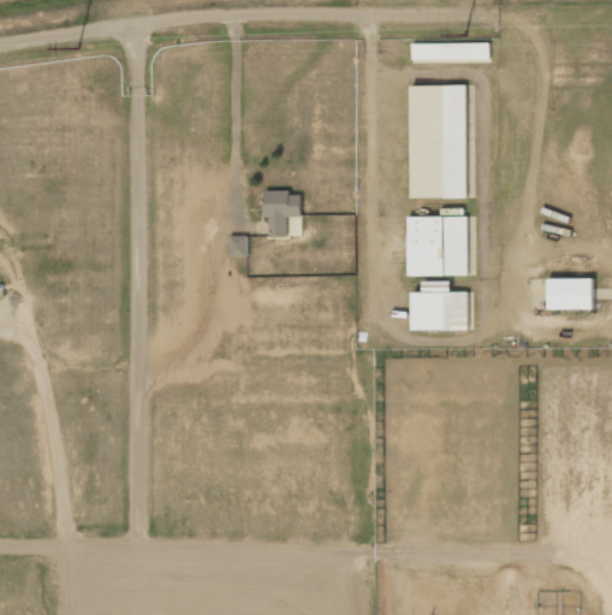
[(410,43),(410,63),(488,61),(487,42),(410,43)]
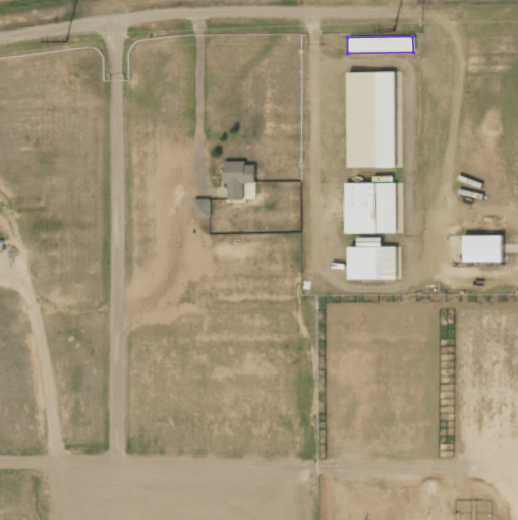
[(393,71),(346,72),(348,167),(394,167),(393,71)]
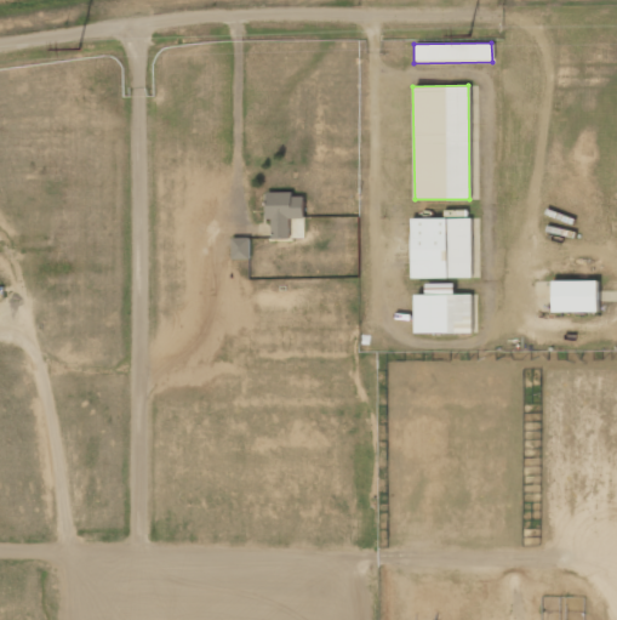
[(301,238),(302,193),(264,193),(264,219),(269,219),(269,238),(301,238)]
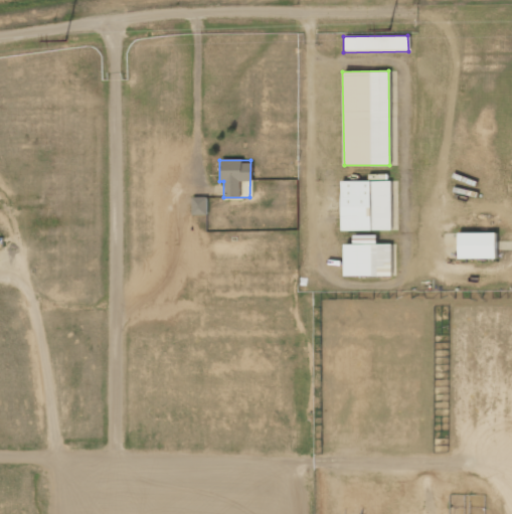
[(340,181),(340,230),(390,230),(389,180),(340,181)]
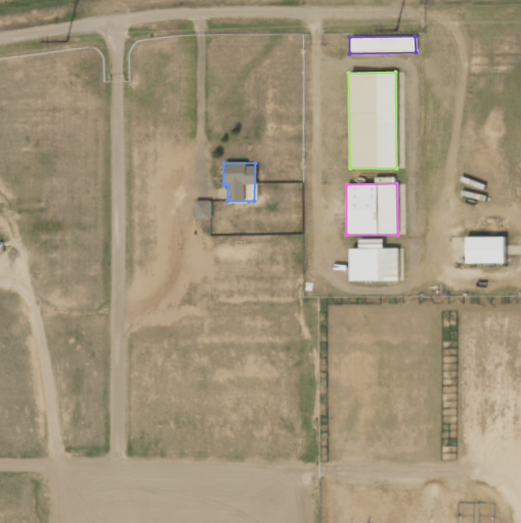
[(210,218),(209,200),(194,201),(194,218),(210,218)]
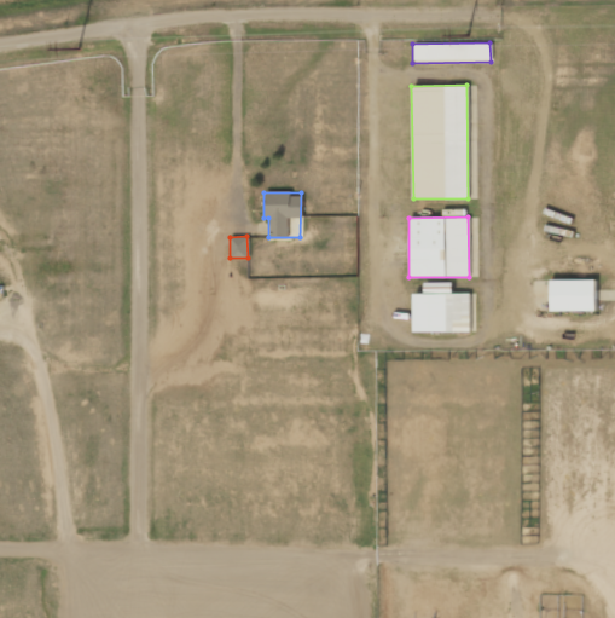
[(549,279),(549,311),(595,310),(595,279),(549,279)]
